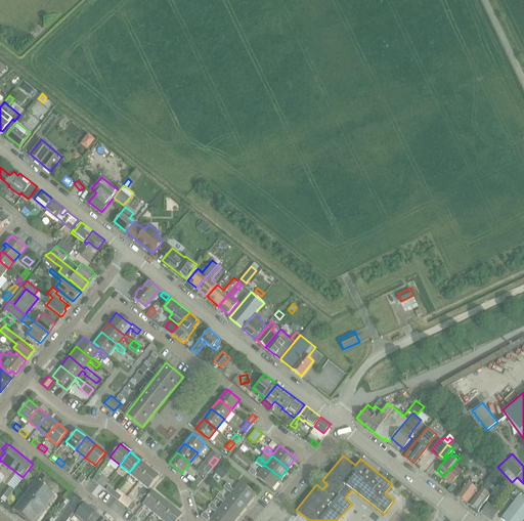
[(129,472),(138,480),(149,467),(139,460),(129,472)]
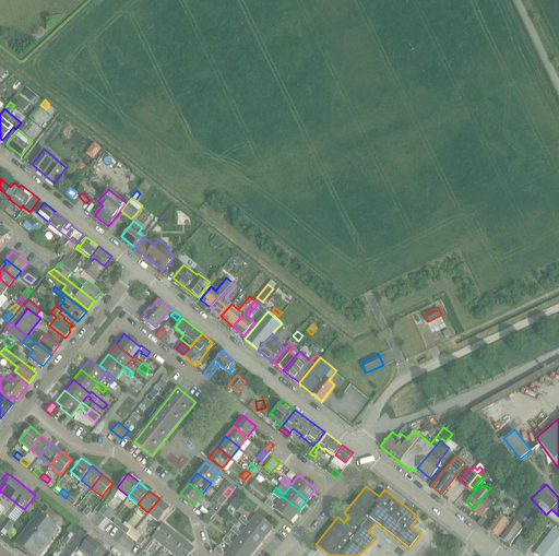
[(488,491),(473,508),(482,515),(489,507),(494,500),(489,496),(488,491)]
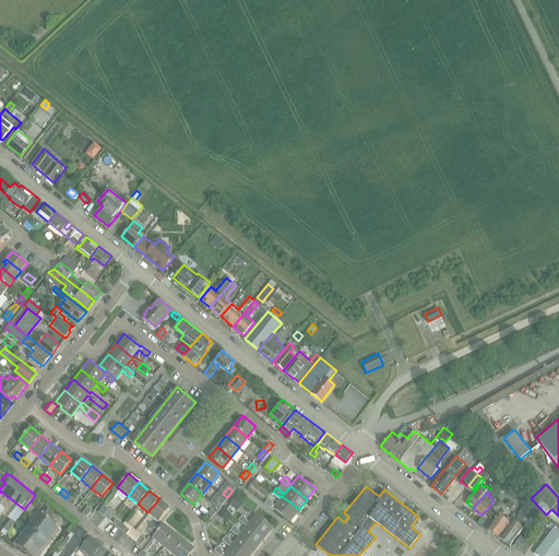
[(69,494),(66,498),(73,504),(76,499),(69,494)]
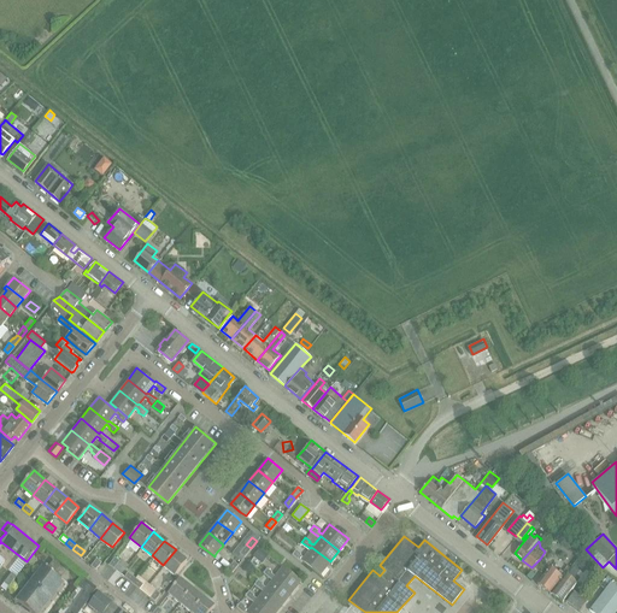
[(251,548),(246,544),(240,552),(245,555),(251,548)]
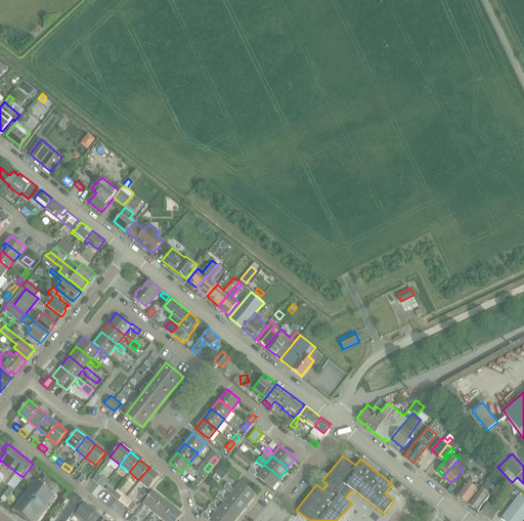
[(256,476),(257,475),(272,487),(280,477),(264,465),(263,466),(258,473),(255,470),(256,469),(252,466),(248,470),(256,476)]
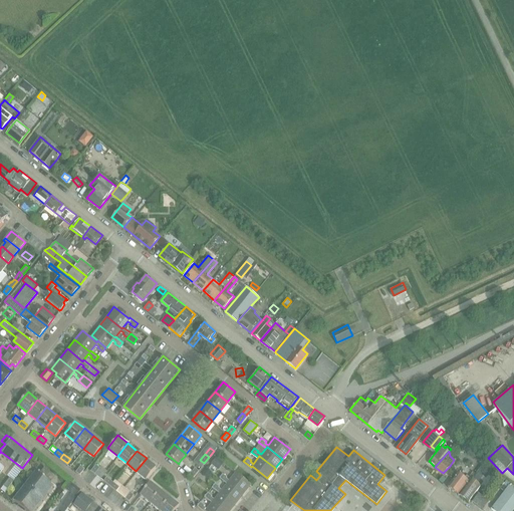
[(146,479),(156,466),(147,458),(136,471),(146,479)]
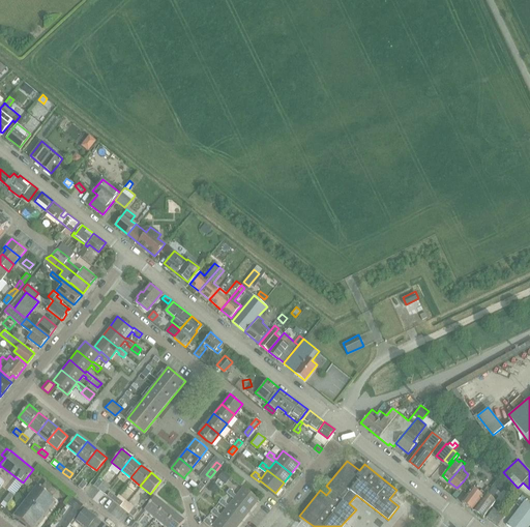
[(225,486),(230,480),(223,475),(218,480),(225,486)]
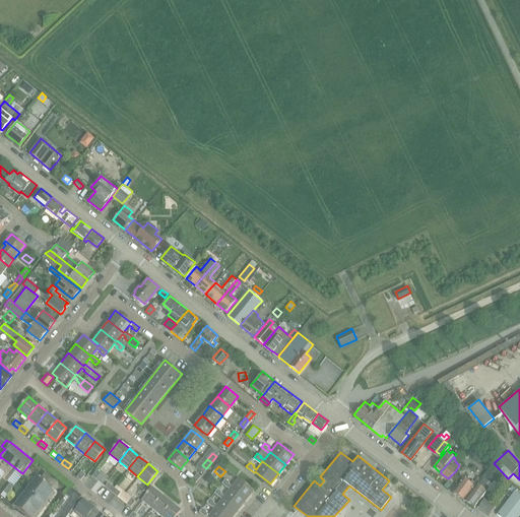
[(91,474),(102,482),(108,474),(103,470),(101,471),(96,468),(91,474)]
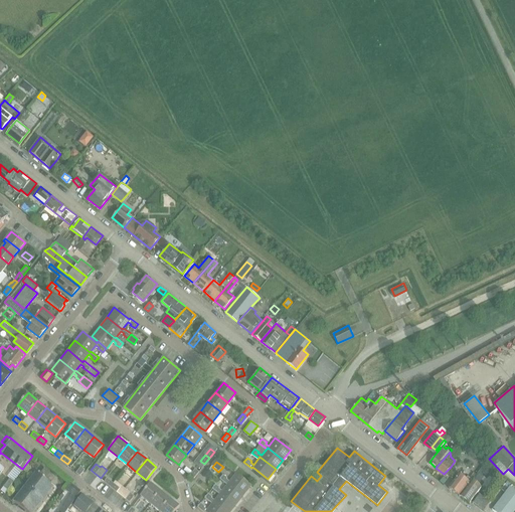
[(80,465),(75,471),(79,474),(84,468),(80,465)]
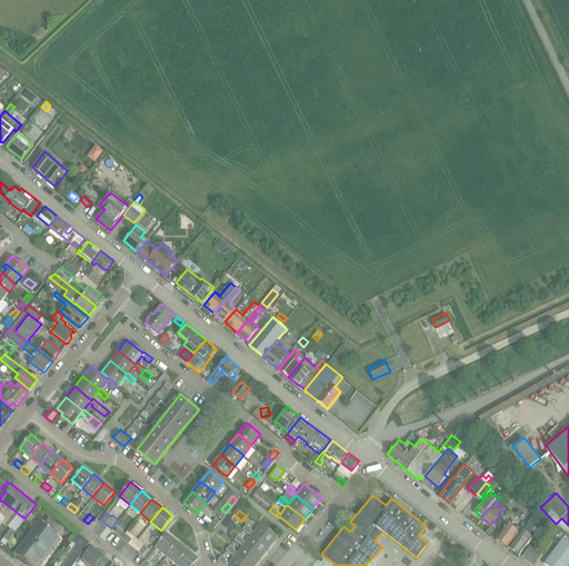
[(215,527),(220,519),(216,516),(210,524),(215,527)]
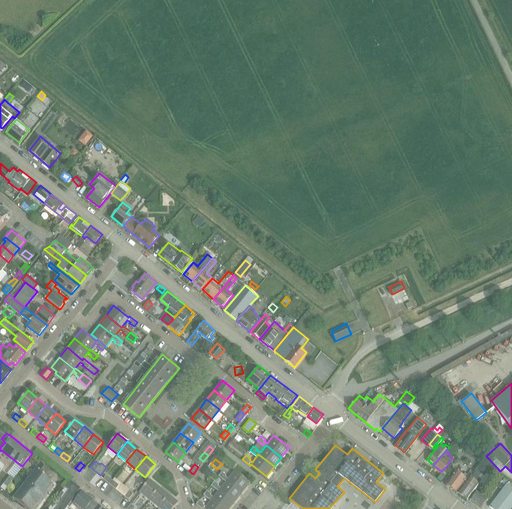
[(37,466),(33,471),(25,481),(19,489),(18,488),(17,489),(18,490),(14,496),(13,495),(12,496),(19,501),(18,502),(24,507),(25,506),(29,508),(32,508),(36,503),(37,504),(38,504),(37,503),(52,483),(54,484),(54,483),(49,479),(54,473),(44,465),(41,469),(37,466)]
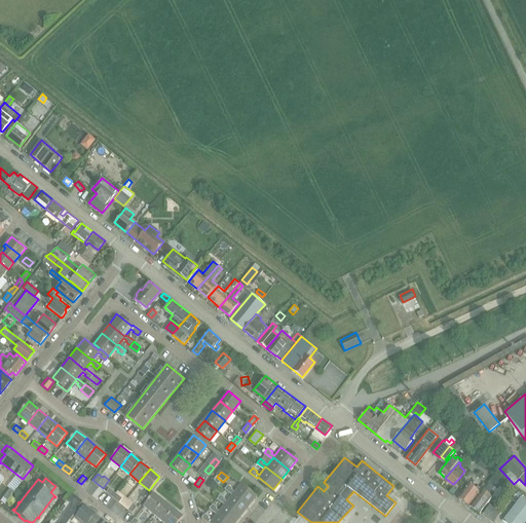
[(468,506),(481,489),(471,481),(464,489),(458,497),(468,506)]
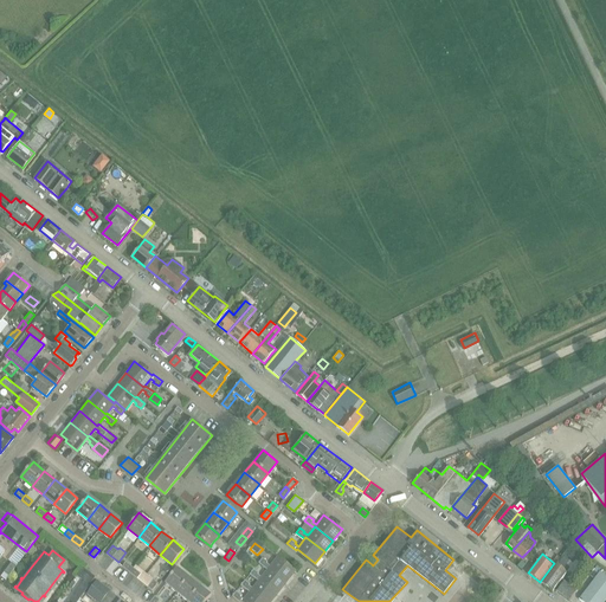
[(563,554),(559,560),(565,564),(567,562),(569,558),(563,554)]
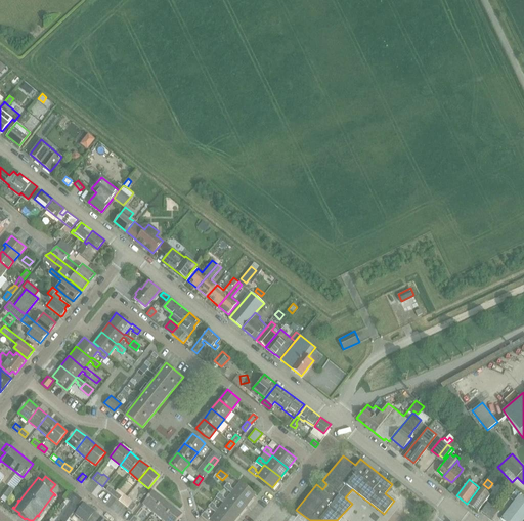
[(232,490),(248,503),(256,492),(248,486),(241,480),(234,488),(230,485),(231,484),(227,481),(224,486),(231,491),(232,490)]
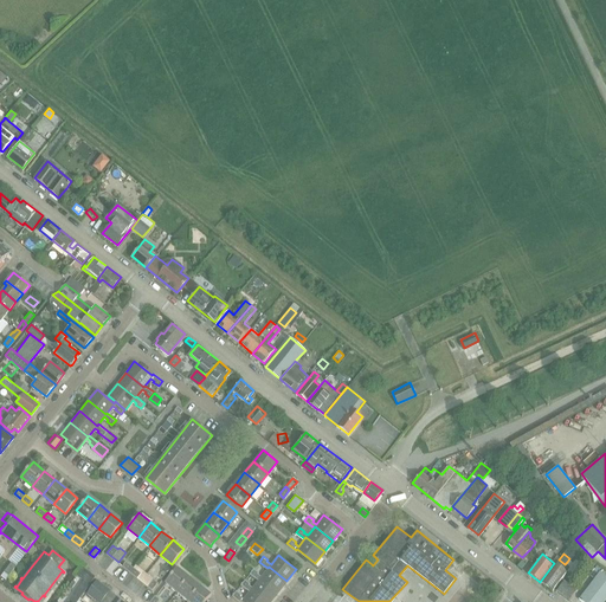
[(129,570),(133,565),(126,560),(122,564),(129,570)]
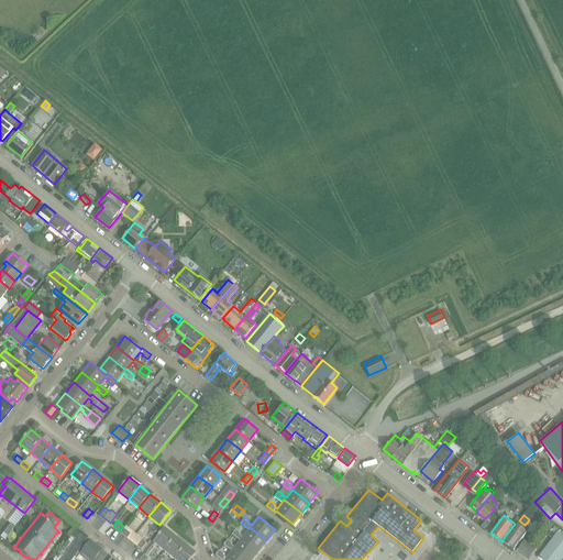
[(512,549),(515,546),(519,540),(526,531),(515,524),(501,541),(512,549)]
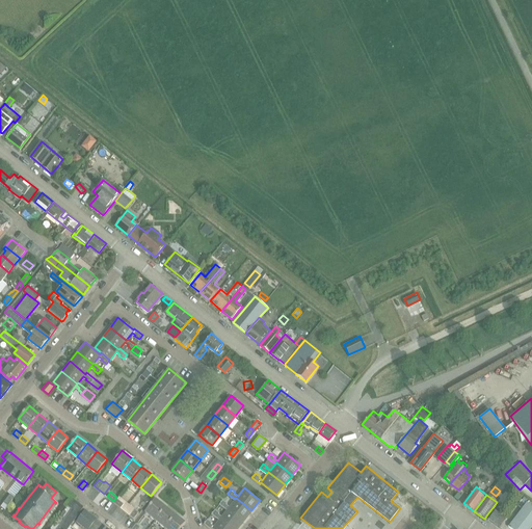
[(524,496),(517,504),(522,508),(527,502),(529,500),(524,496)]
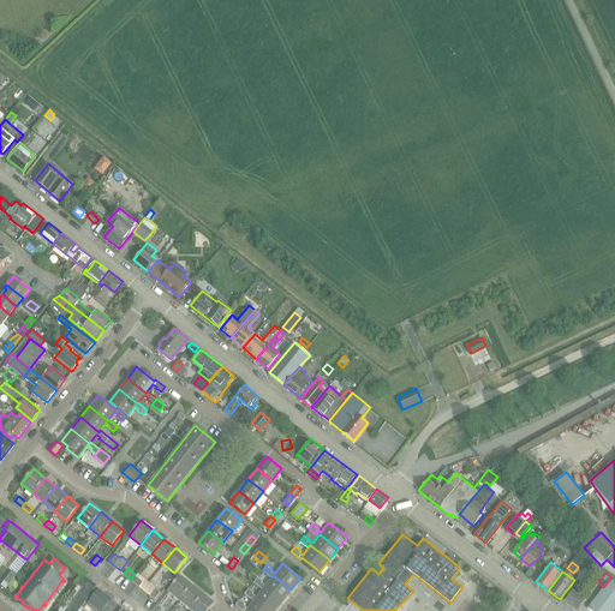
[(135,574),(131,579),(139,585),(143,580),(135,574)]
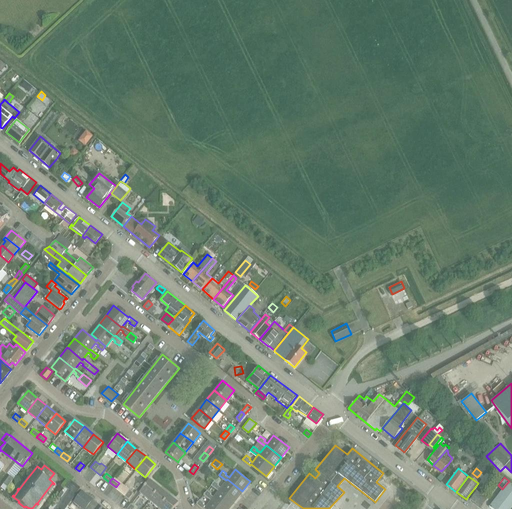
[(81,486),(76,482),(71,479),(66,485),(71,489),(69,492),(73,496),(81,486)]
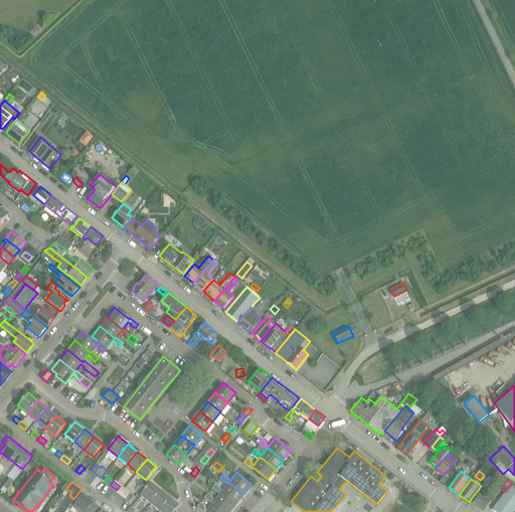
[(150,502),(160,490),(151,482),(141,494),(150,502)]
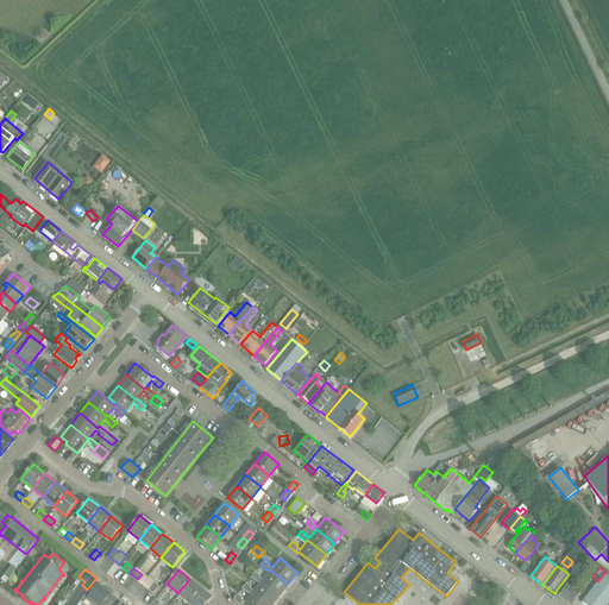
[(270,569),(269,571),(263,579),(259,575),(259,574),(255,571),(251,574),(261,583),(262,580),(280,594),(288,584),(270,569)]
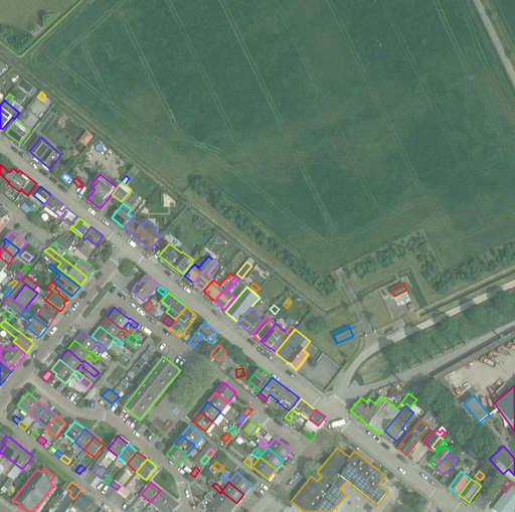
[(496,511),(512,511),(513,511),(514,509),(514,490),(510,486),(505,492),(492,509),(496,511)]
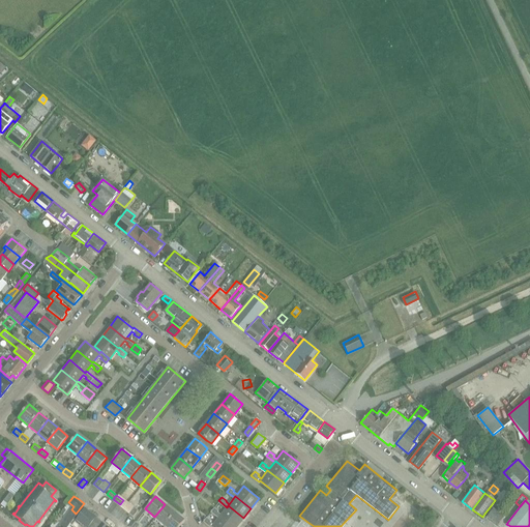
[(493,507),(487,516),(498,524),(504,516),(502,515),(506,509),(498,502),(493,507)]
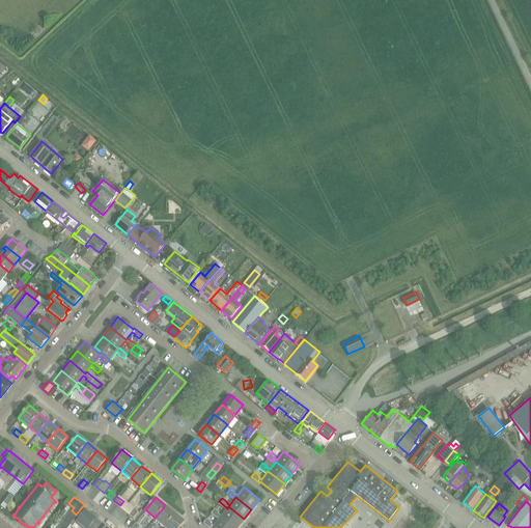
[(123,508),(134,517),(139,509),(134,506),(133,508),(128,504),(123,508)]
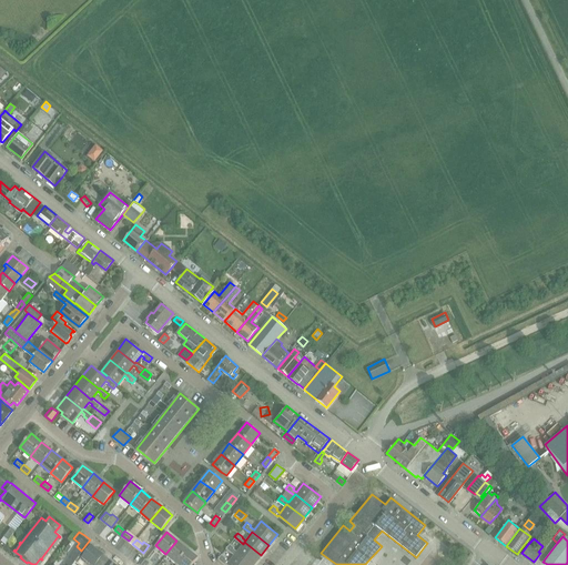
[(188,548),(176,541),(165,554),(175,563),(188,548)]
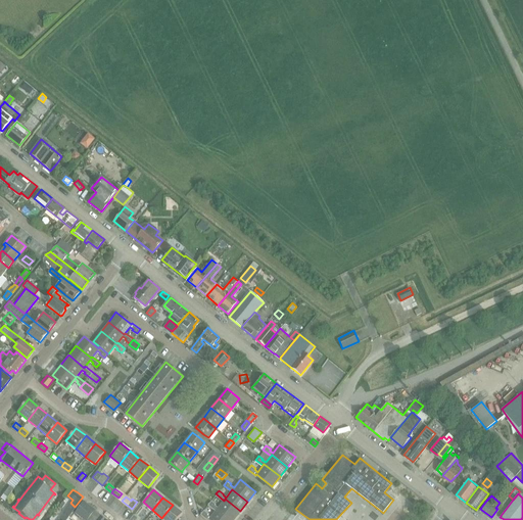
[(208,504),(216,510),(217,509),(231,519),(232,519),(240,511),(225,499),(224,501),(219,507),(215,504),(216,503),(211,500),(208,504)]
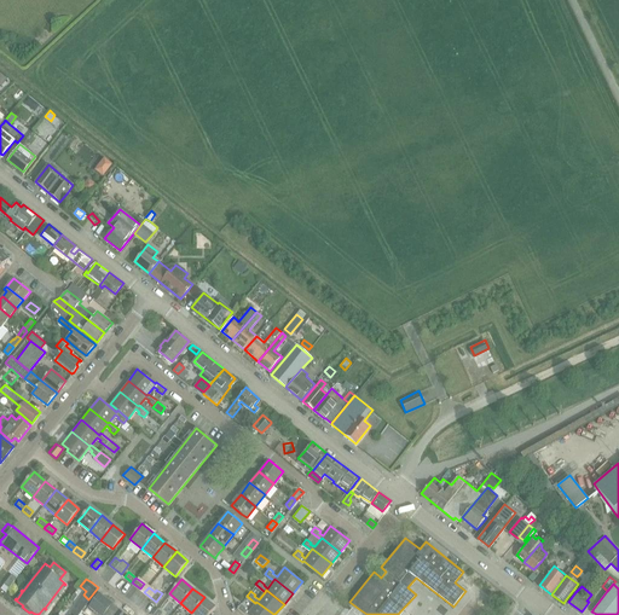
[(99,591),(91,601),(88,604),(100,614),(102,614),(111,602),(113,602),(99,591)]
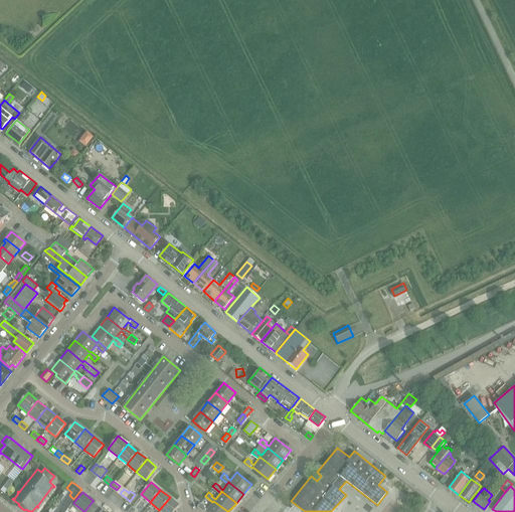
[(170,497),(159,510),(162,511),(173,511),(179,505),(170,497)]
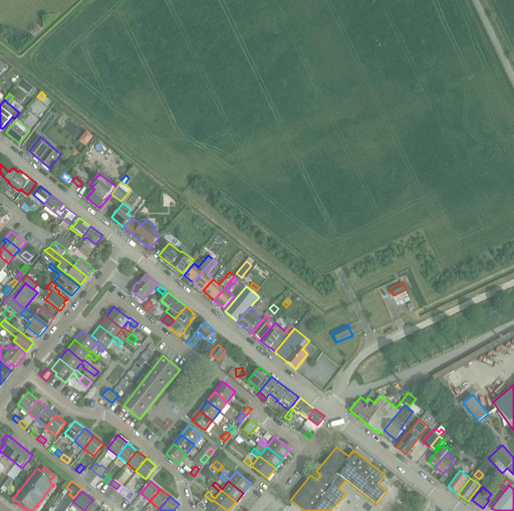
[(92,510),(97,504),(92,500),(84,510),(92,510)]
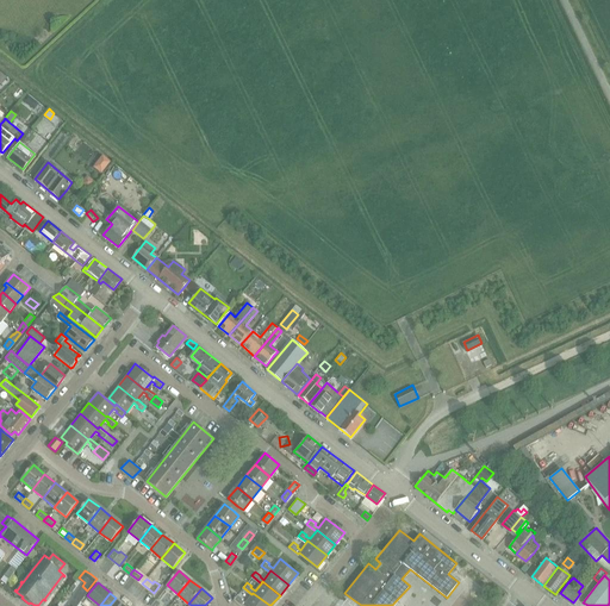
[(246,605),(269,605),(253,593),(251,594),(246,601),(242,599),(243,598),(237,593),(234,599),(243,605),(244,605),(246,605)]
